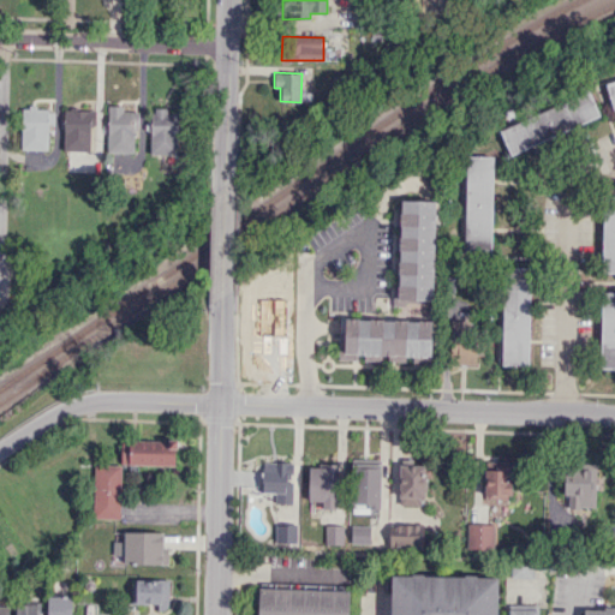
[(499,130),(589,90),(599,115),(511,155),(499,130)]
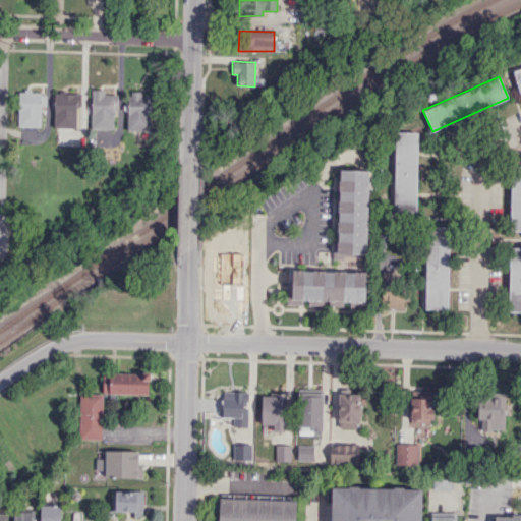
[(114,129),(114,94),(104,94),(104,90),(92,89),(90,128),(114,129)]
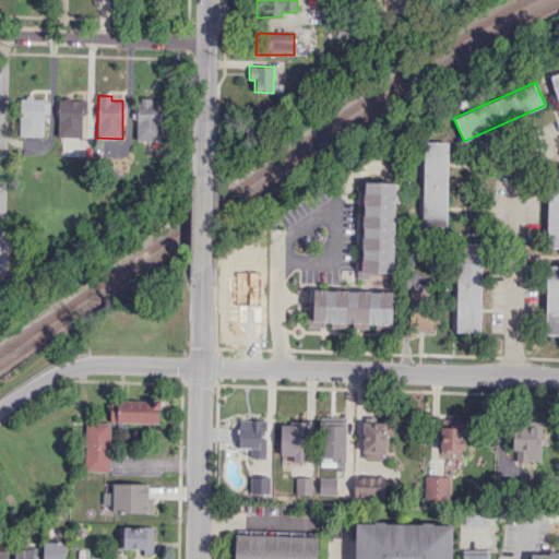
[(20,135),(44,135),(44,113),(49,113),(49,98),(20,97),(20,135)]
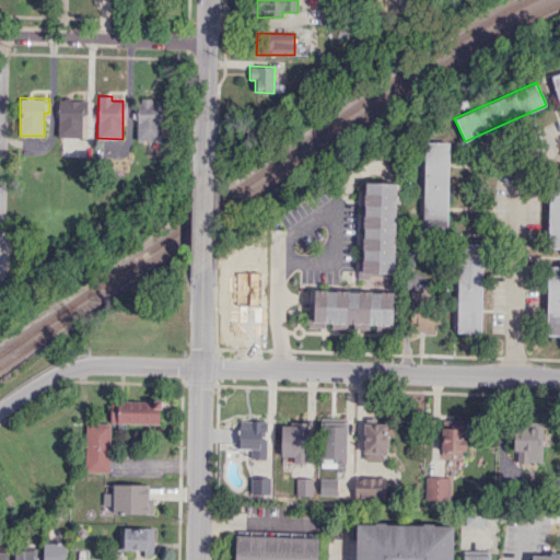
[(58,137),(82,138),(82,114),(86,114),(86,100),(59,98),(58,137)]
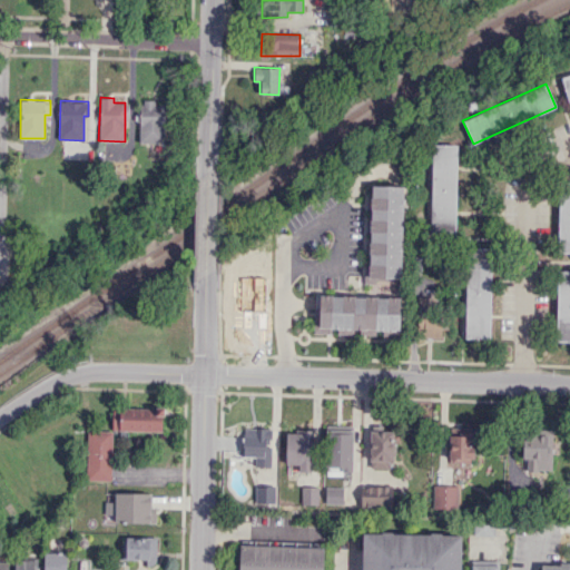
[(138,143),(164,144),(165,102),(140,101),(138,143)]
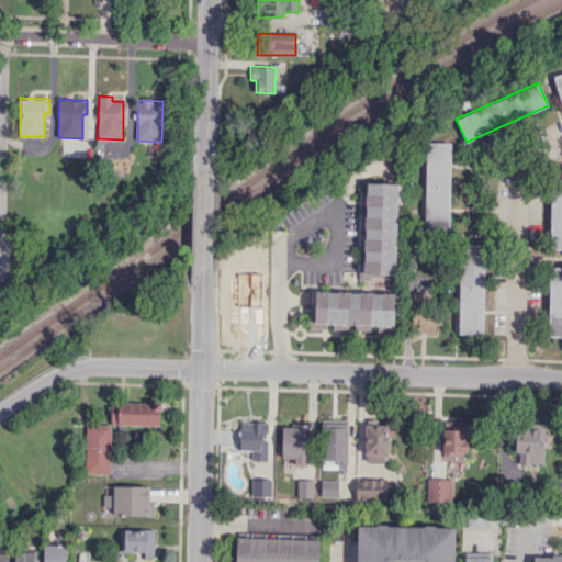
[(451,142),(450,234),(424,234),(425,142),(451,142)]
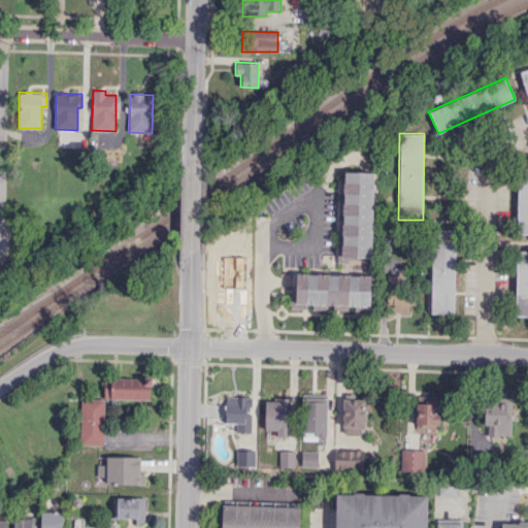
[(518,167),(527,167),(527,234),(517,234),(518,167)]
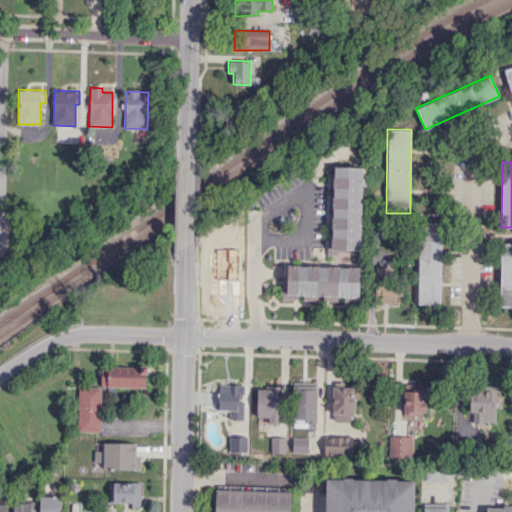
[(327,250),(361,250),(362,167),(332,167),(332,238),(327,238),(327,250)]
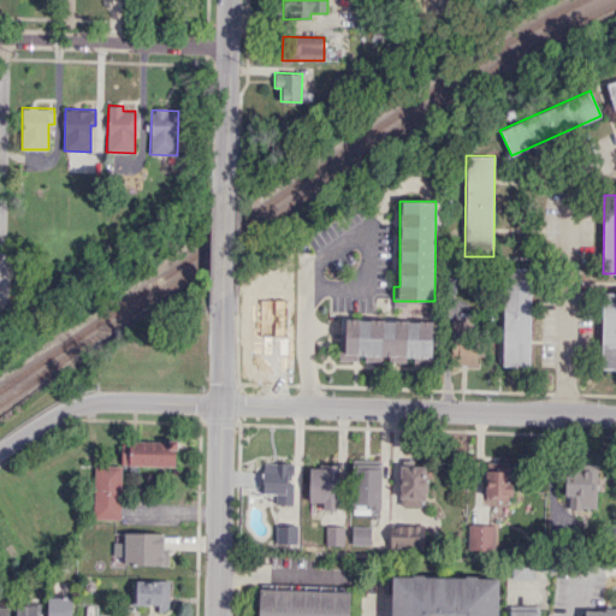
[(532,266),(531,366),(501,366),(502,266),(532,266)]
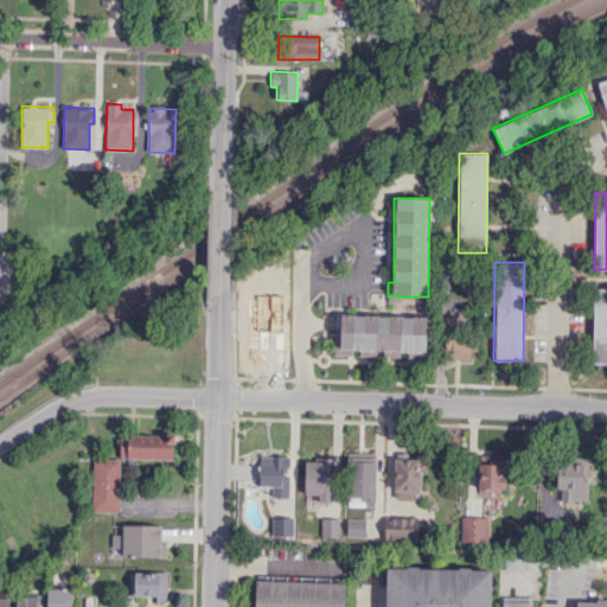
[(594,286),(606,286),(606,363),(592,363),(594,286)]
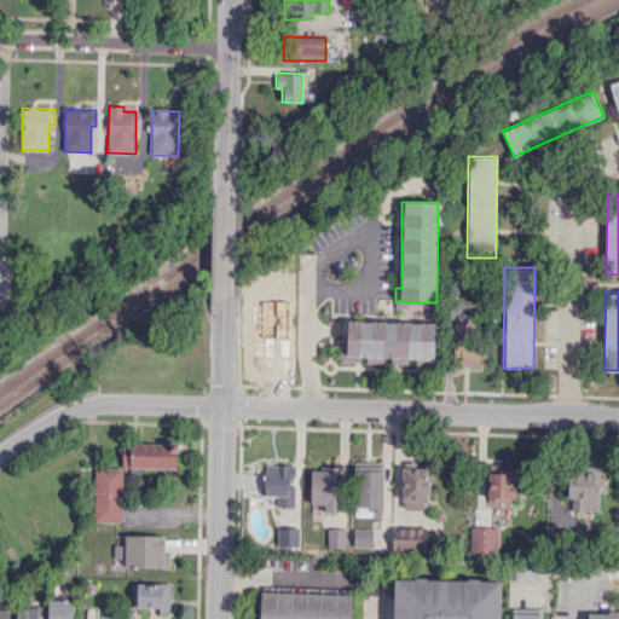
[(434,358),(434,322),(347,322),(347,333),(341,333),(341,363),(359,363),(408,363),(408,358),(434,358)]
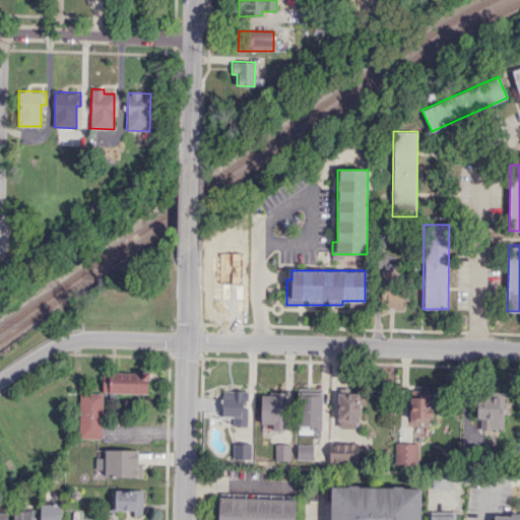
[(402,290),(385,289),(385,284),(396,285),(396,271),(382,270),(381,307),(402,308),(402,290)]
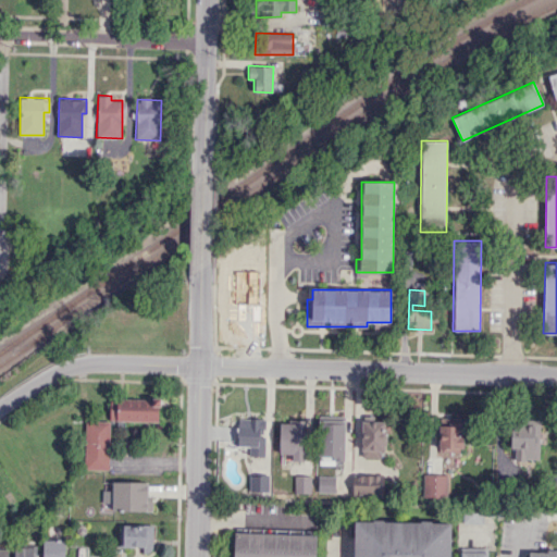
[(109,421),(159,422),(159,398),(110,397),(109,421)]
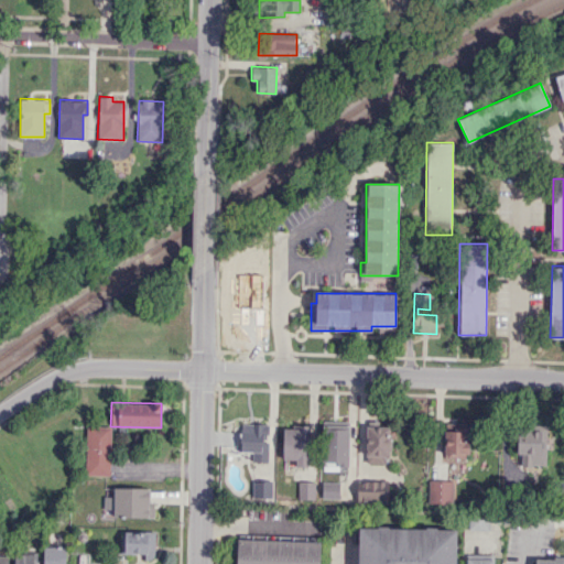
[(323,468),(348,469),(349,422),(324,421),(323,468)]
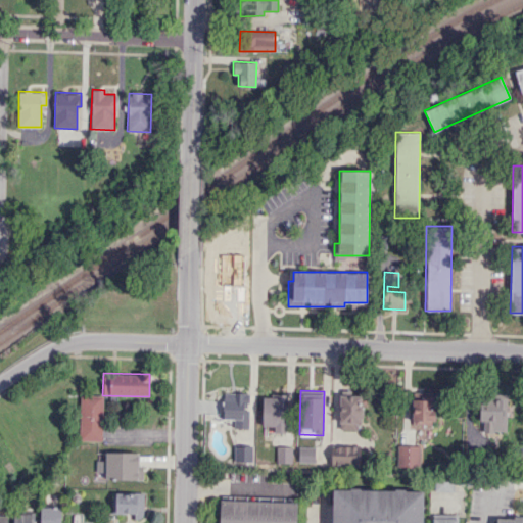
[(248,429),(249,393),(223,392),(223,419),(234,419),(234,428),(248,429)]
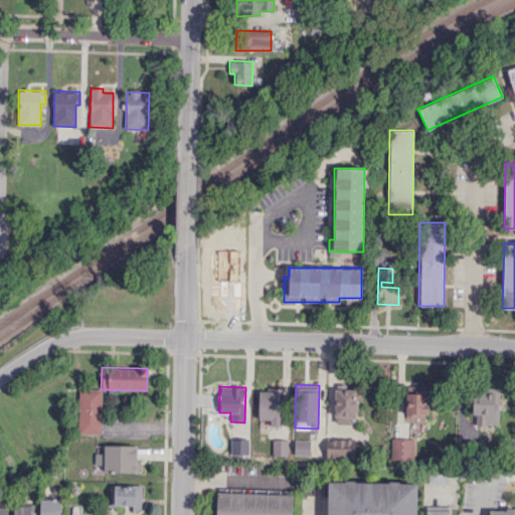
[(405,417),(427,417),(428,387),(406,386),(405,417)]
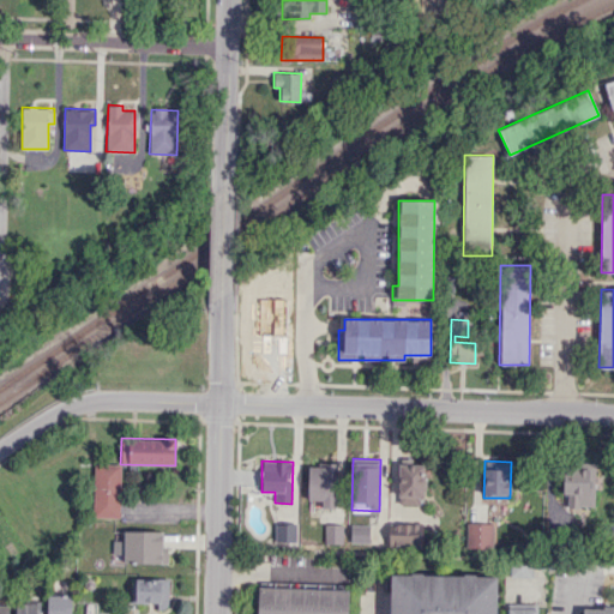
[(120,518),(121,464),(94,463),(92,517),(120,518)]
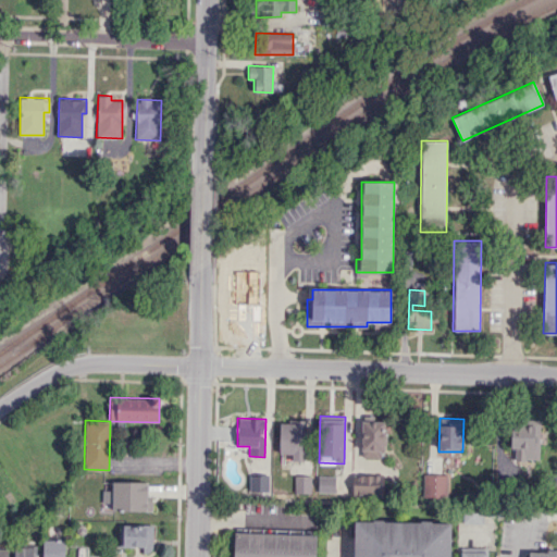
[(280,420),(279,454),(292,454),(292,460),(305,461),(306,421),(280,420)]
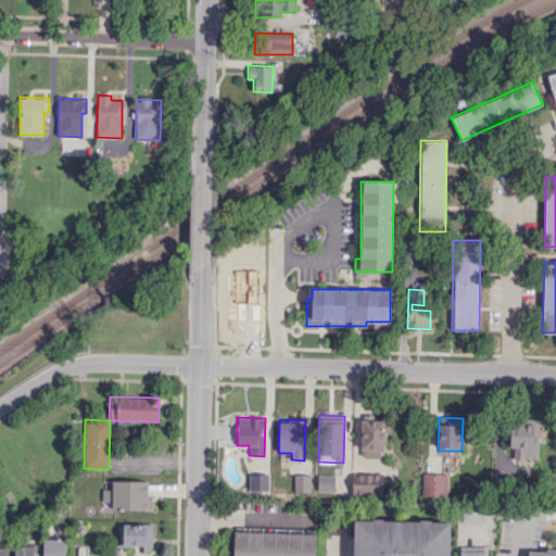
[(539,420),(510,419),(509,459),(538,460),(539,420)]
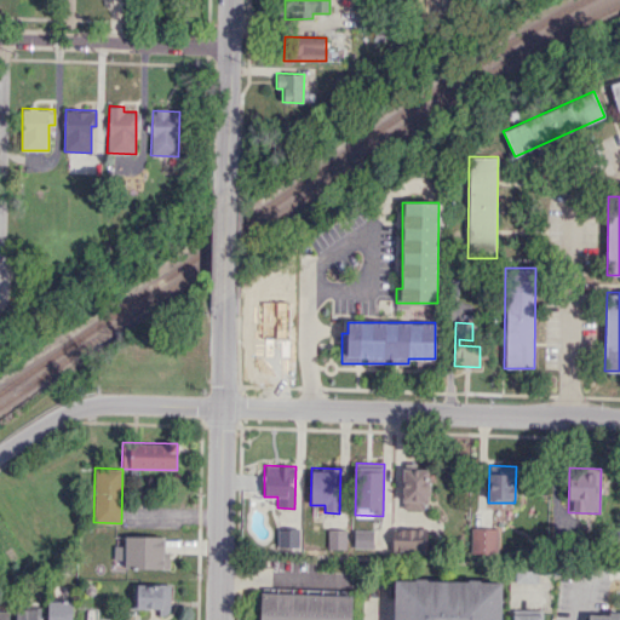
[(426,510),(428,469),(403,469),(402,509),(426,510)]
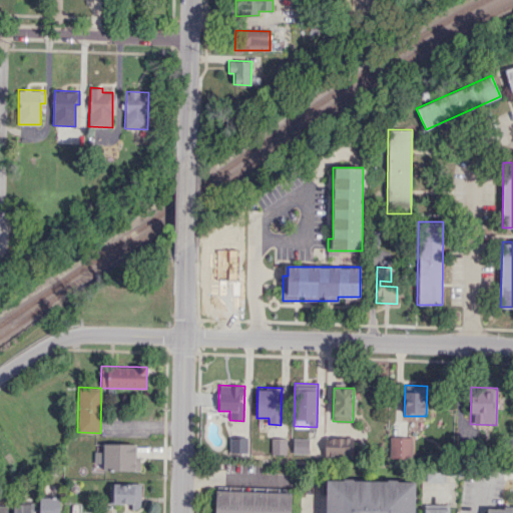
[(229,453),(248,453),(248,437),(229,437),(229,453)]
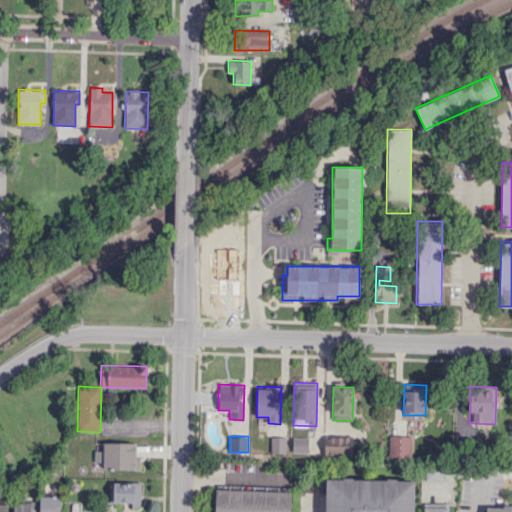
[(324,455),(353,455),(352,436),(324,437),(324,455)]
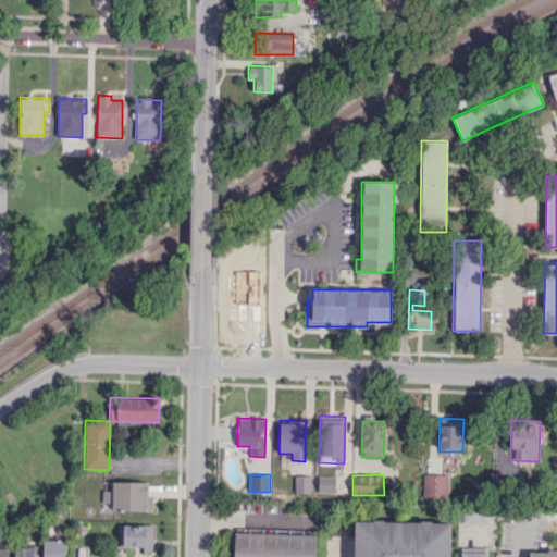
[(422,497),(447,497),(447,474),(423,474),(422,497)]
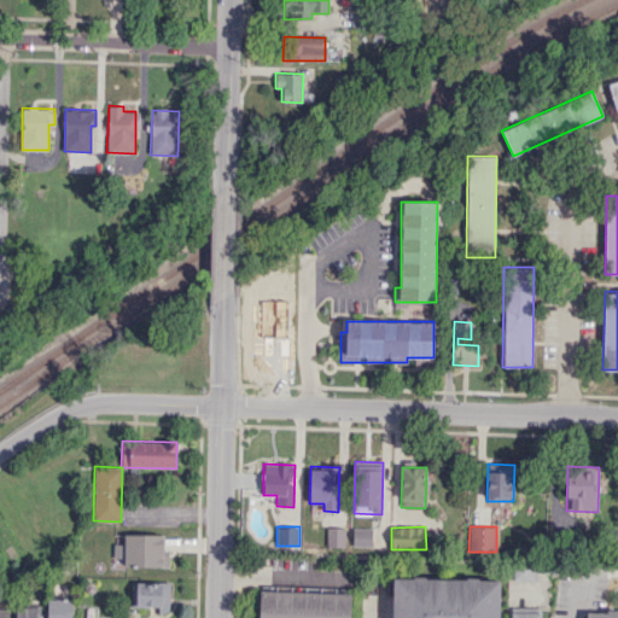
[(344,528),(327,528),(327,547),(344,547),(344,528)]
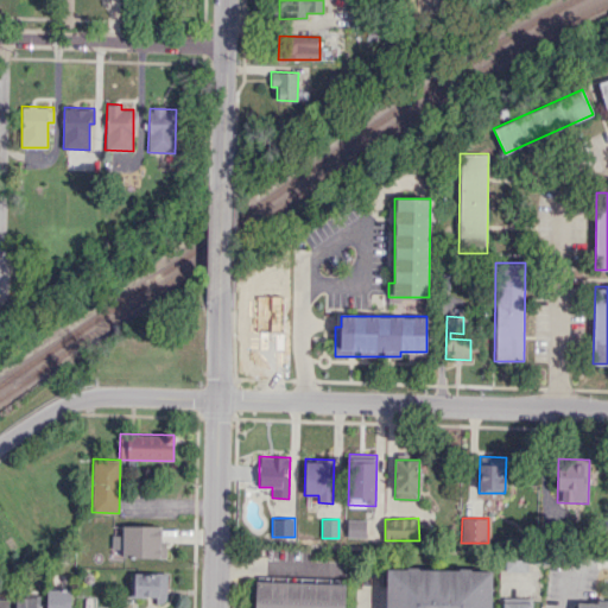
[(367,520),(347,519),(347,537),(367,538),(367,520)]
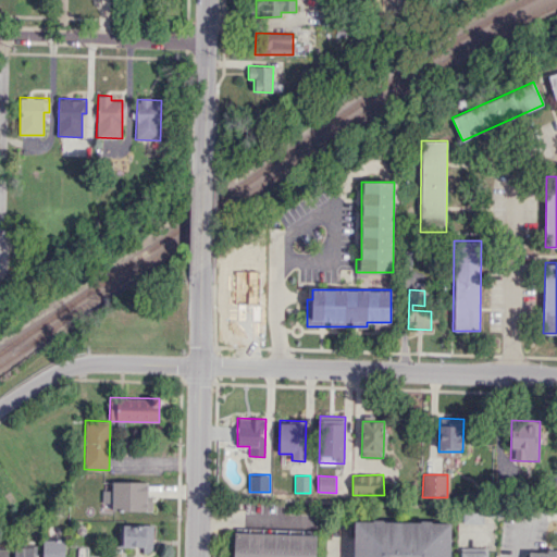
[(102,503),(112,503),(112,510),(151,511),(151,499),(147,499),(147,482),(112,481),(112,490),(102,490),(102,503)]
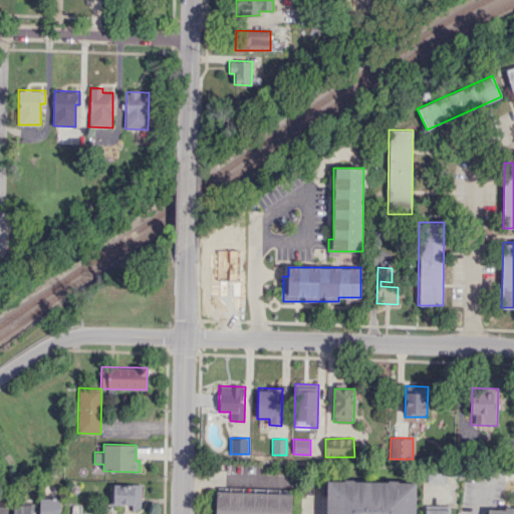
[(447,483),(446,471),(426,472),(427,483),(447,483)]
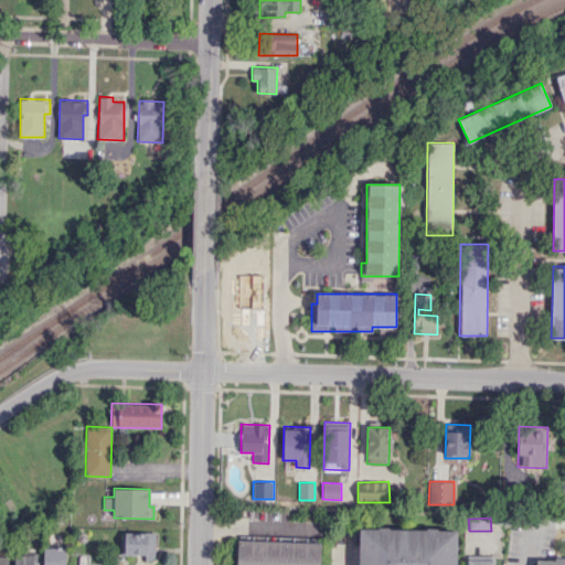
[(359,564),(361,528),(456,530),(454,564),(359,564)]
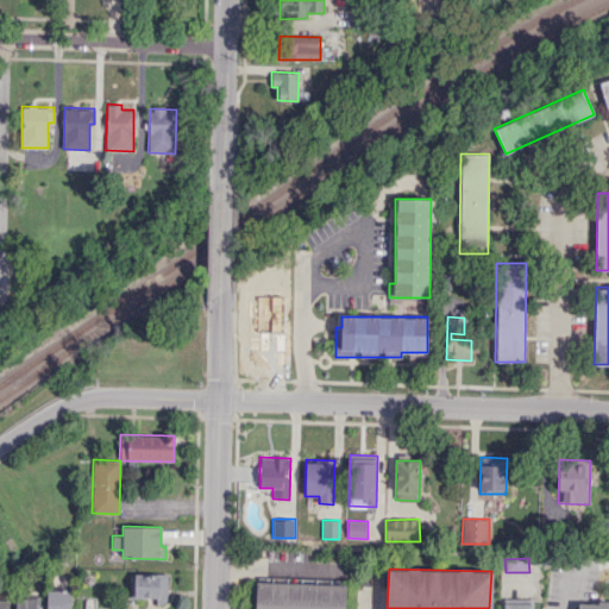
[(131,597),(156,598),(156,603),(167,603),(167,575),(131,573),(131,597)]
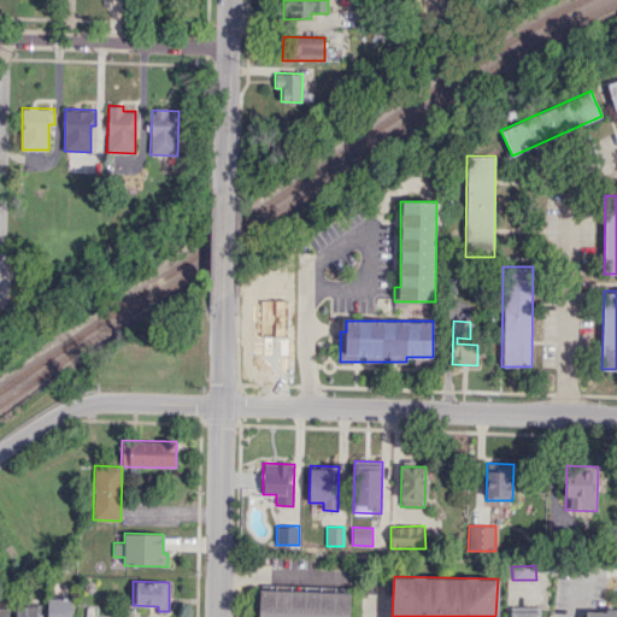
[(259,616),(262,588),(351,592),(350,616),(259,616)]
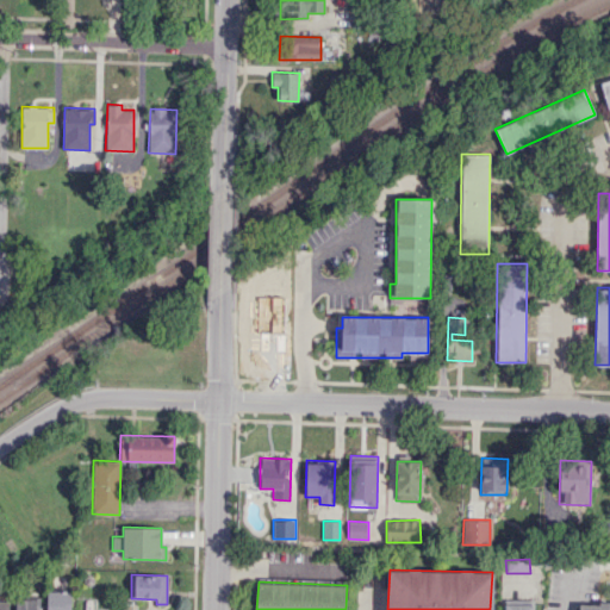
[(70,609),(72,591),(48,591),(47,609),(70,609)]
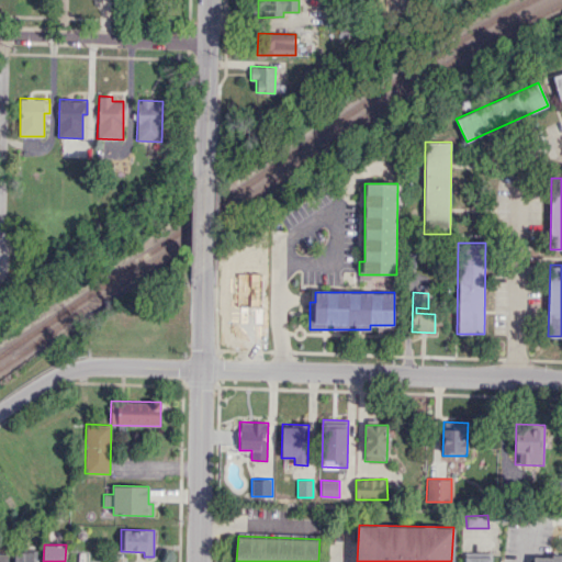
[(14,561),(36,561),(37,552),(14,551),(14,561)]
